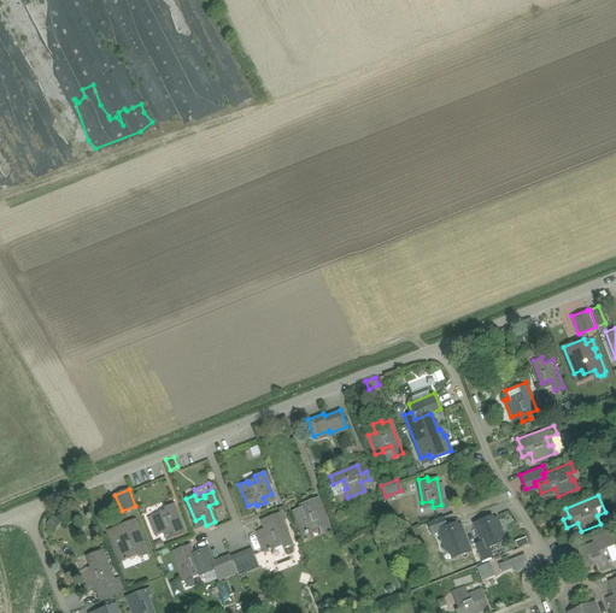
[(330,530),(317,499),(315,500),(312,502),(310,504),(309,501),(300,505),(301,507),(293,511),(301,532),(310,529),(310,526),(317,523),(322,534),(330,530)]
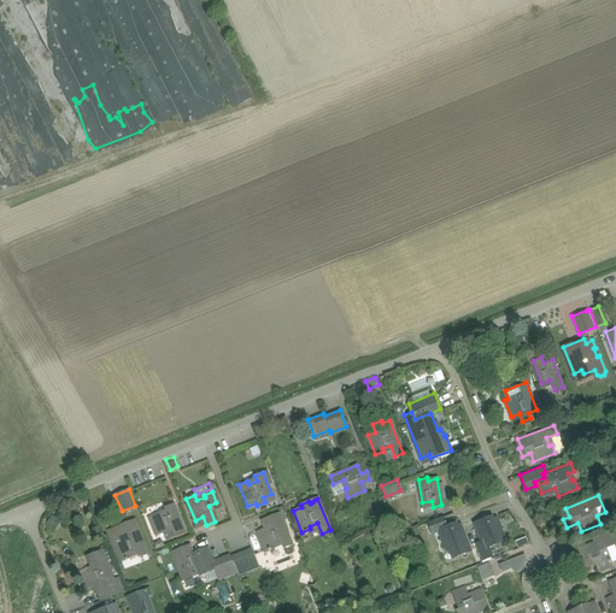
[(166,512),(159,516),(158,513),(150,516),(156,532),(164,530),(166,537),(175,535),(174,529),(181,525),(172,504),(164,507),(166,512)]
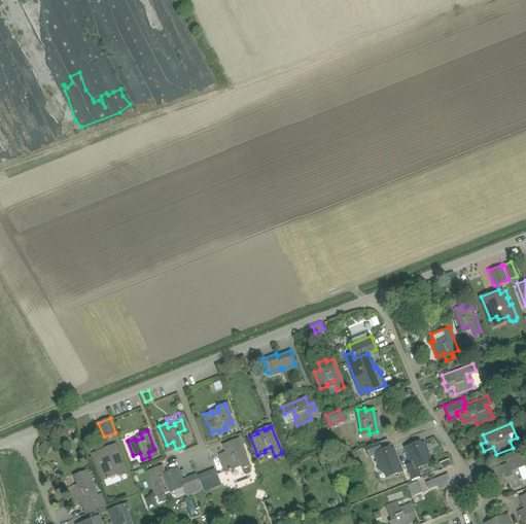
[(377,440),(364,445),(369,454),(374,452),(374,451),(381,448),(377,440)]
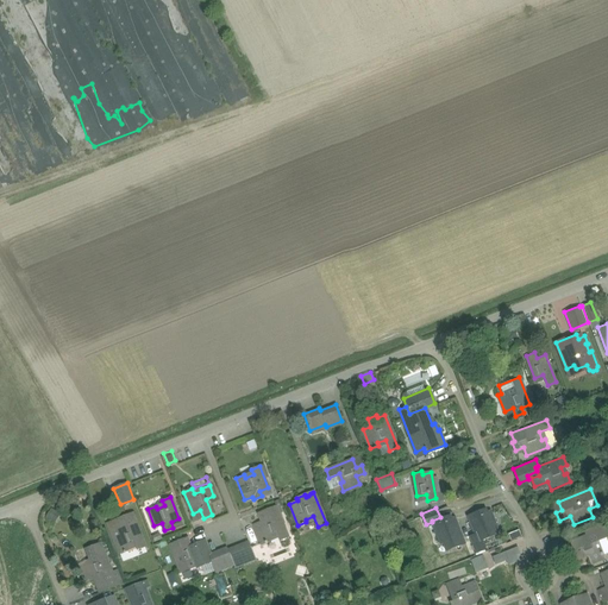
[(276,509),(268,512),(267,509),(258,512),(262,521),(254,524),(262,542),(270,540),(269,537),(276,534),(279,539),(287,536),(276,509)]
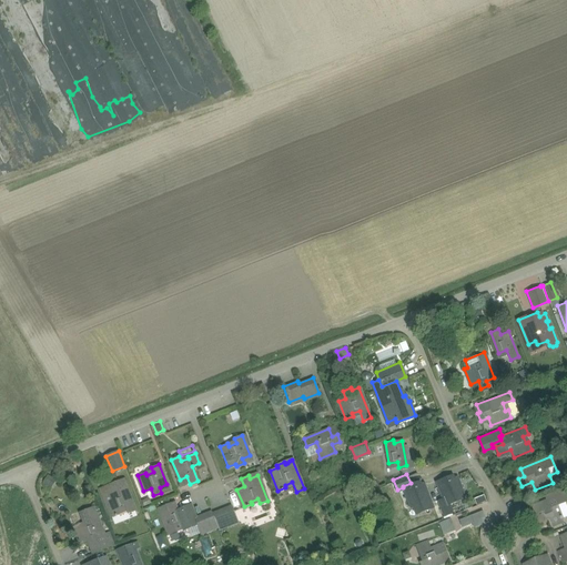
[(448,475),(436,481),(443,497),(445,503),(448,502),(457,498),(456,493),(462,491),(456,476),(451,478),(448,475)]
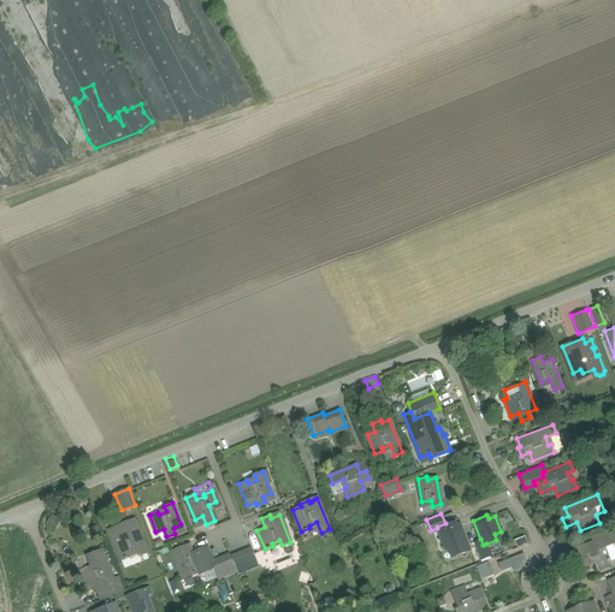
[(135,523),(128,527),(125,522),(117,524),(124,544),(116,547),(120,558),(124,557),(124,558),(126,557),(126,556),(129,554),(128,552),(136,550),(137,554),(146,551),(135,523)]
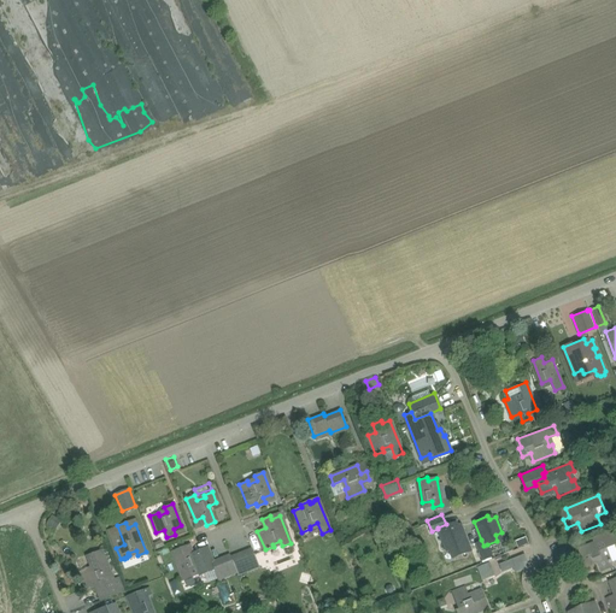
[(446,524),(438,528),(438,529),(446,548),(452,546),(456,554),(469,548),(459,523),(453,526),(451,523),(446,524)]
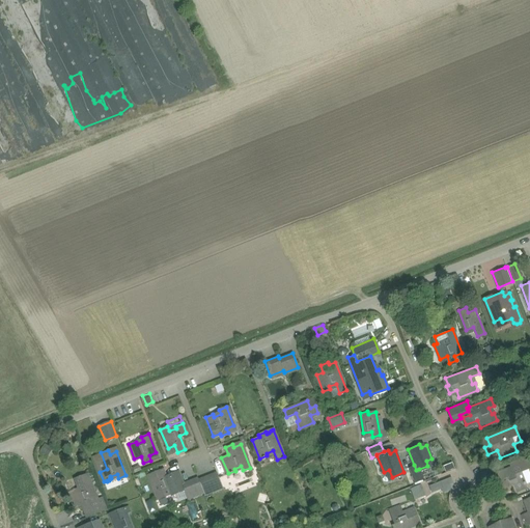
[(107,469),(101,452),(93,455),(100,472),(107,469)]
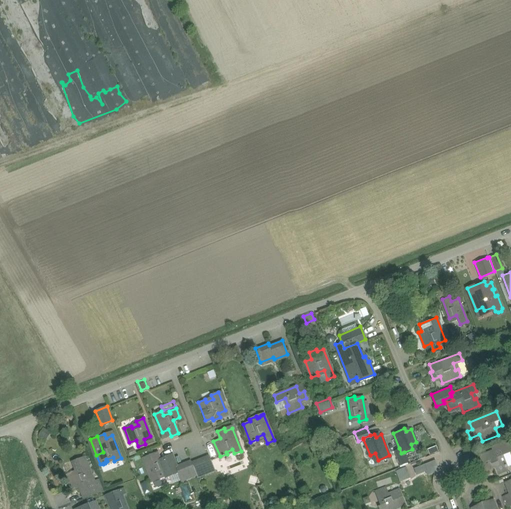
[(507,437),(490,444),(493,449),(504,445),(509,443),(507,437)]
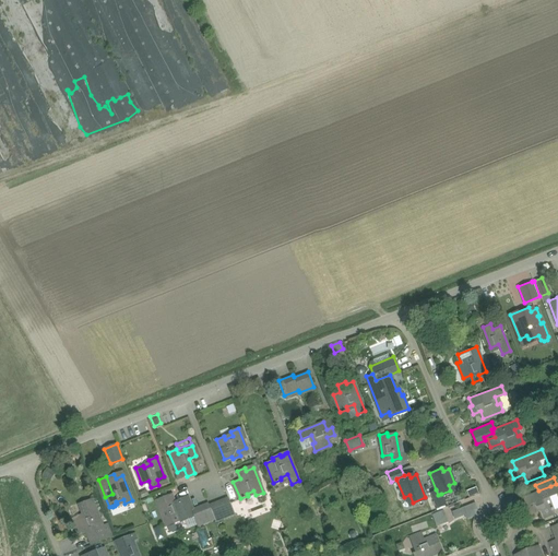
[(538,491),(526,496),(529,504),(524,505),(527,512),(539,508),(542,516),(553,511),(551,508),(557,505),(550,486),(538,491)]
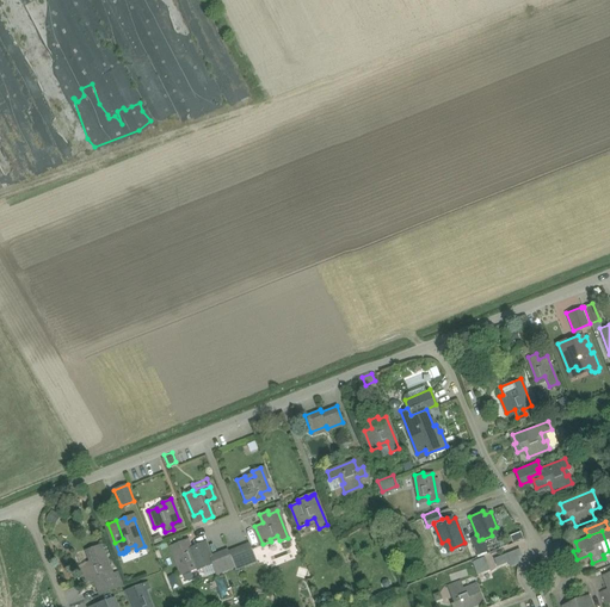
[(479,540),(476,534),(470,537),(476,552),(486,549),(482,539),(479,540)]
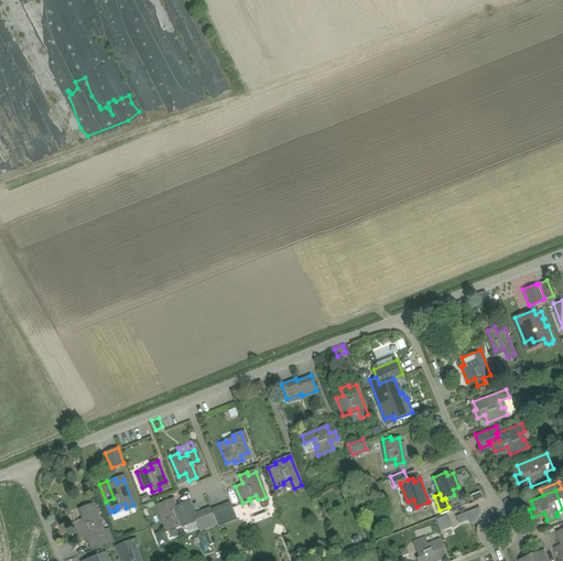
[(188,500),(175,506),(173,498),(158,504),(168,529),(182,524),(183,525),(196,519),(194,514),(188,500)]
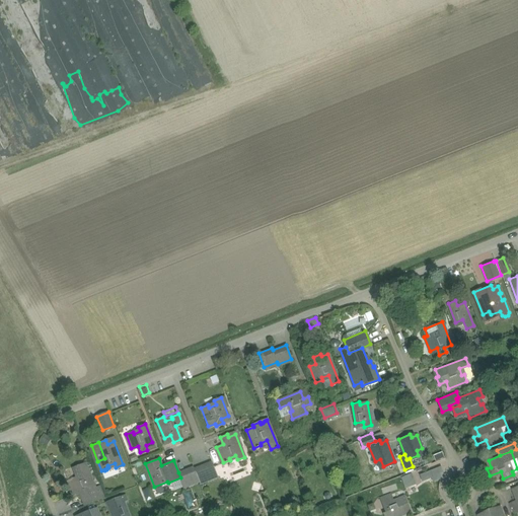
[(443,459),(425,466),(426,469),(433,466),(436,472),(443,469),(441,463),(444,462),(443,459)]
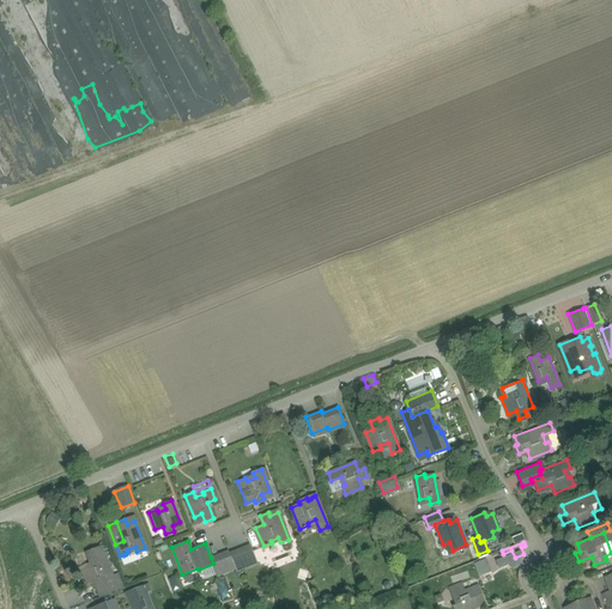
[(249,544),(229,553),(235,567),(236,570),(256,561),(249,544)]
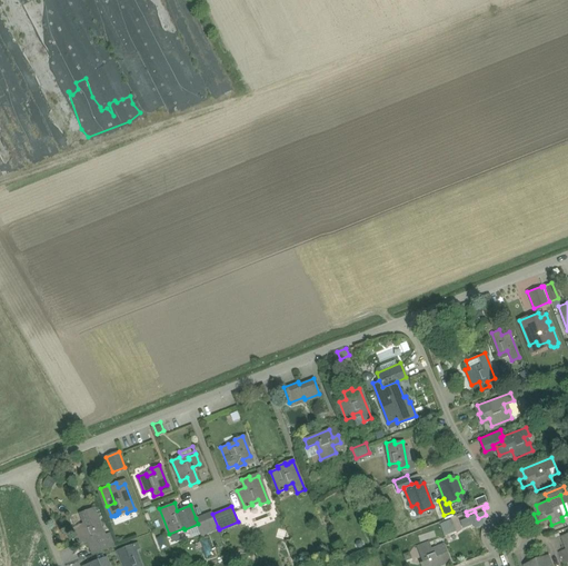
[(105,535),(93,507),(86,510),(90,523),(83,526),(82,524),(75,527),(80,542),(88,539),(91,546),(103,542),(101,536),(105,535)]
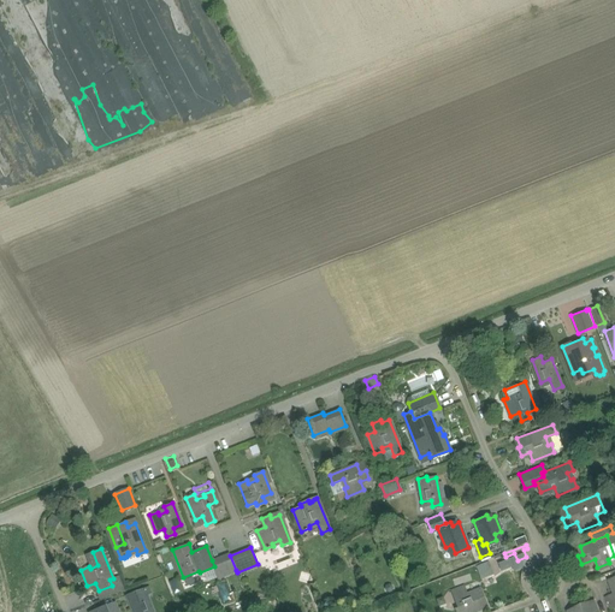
[(230,556),(230,553),(220,557),(228,574),(236,570),(230,556)]
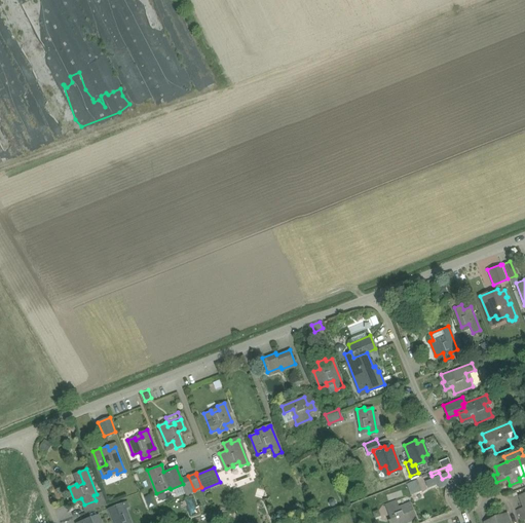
[(419,475),(405,481),(408,487),(422,482),(419,475)]
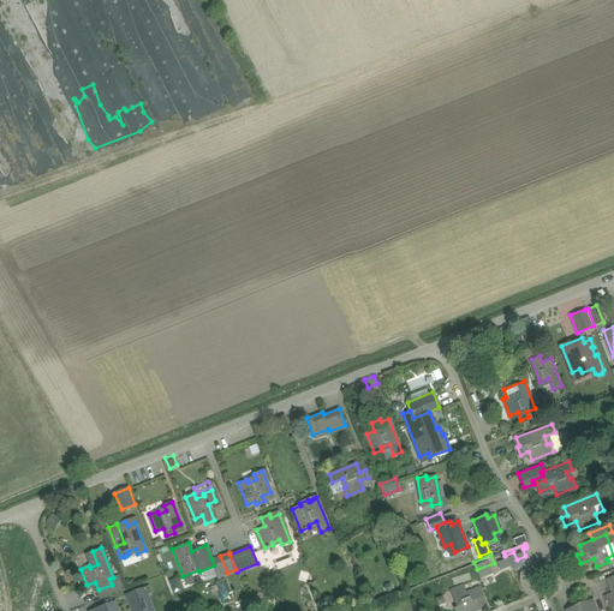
[(227,573),(220,556),(212,559),(214,565),(218,576),(227,573)]
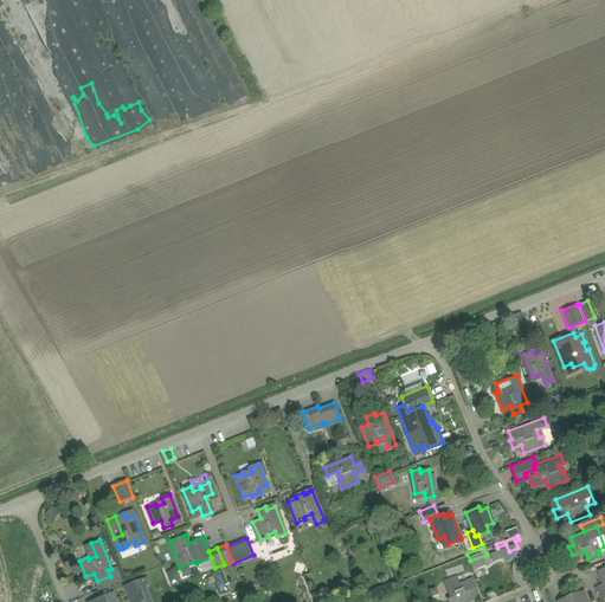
[(487,555),(470,561),(472,567),(489,561),(487,555)]
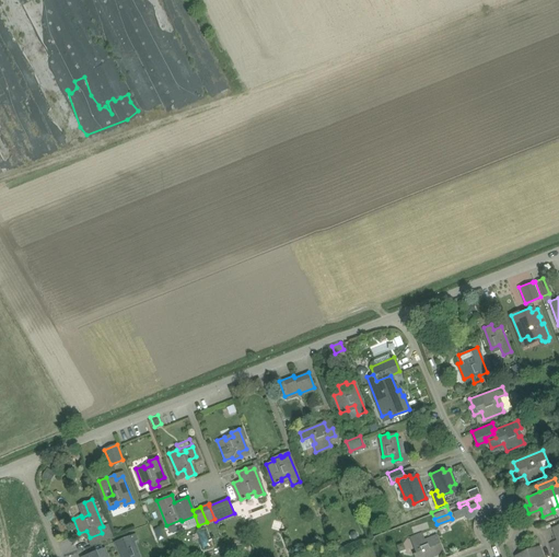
[(102,533),(90,537),(92,544),(113,535),(111,530),(102,533)]
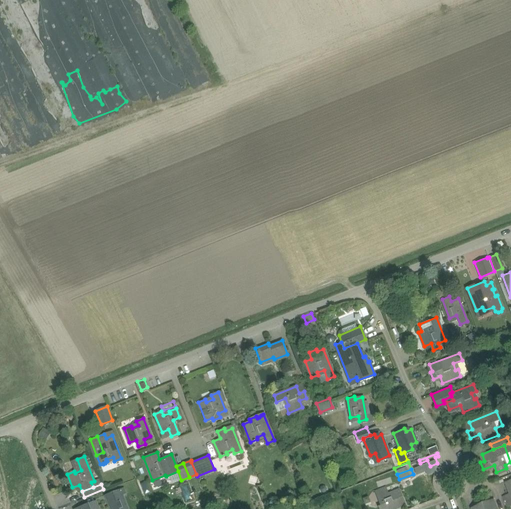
[(398,489),(387,493),(384,486),(375,490),(378,497),(380,496),(382,503),(378,504),(379,508),(387,508),(399,504),(396,497),(401,496),(398,489)]
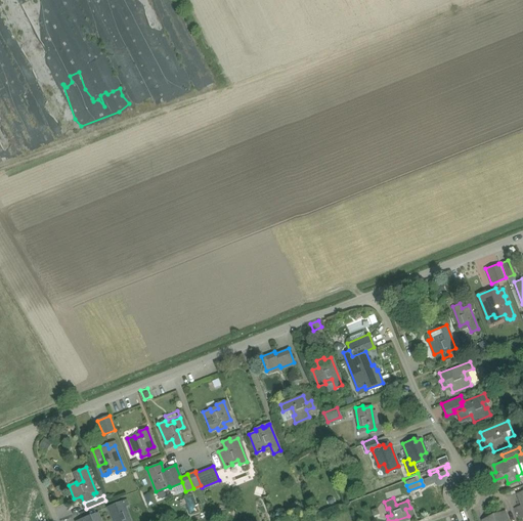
[(117,509),(110,511),(114,520),(125,520),(130,519),(122,501),(115,504),(117,509)]
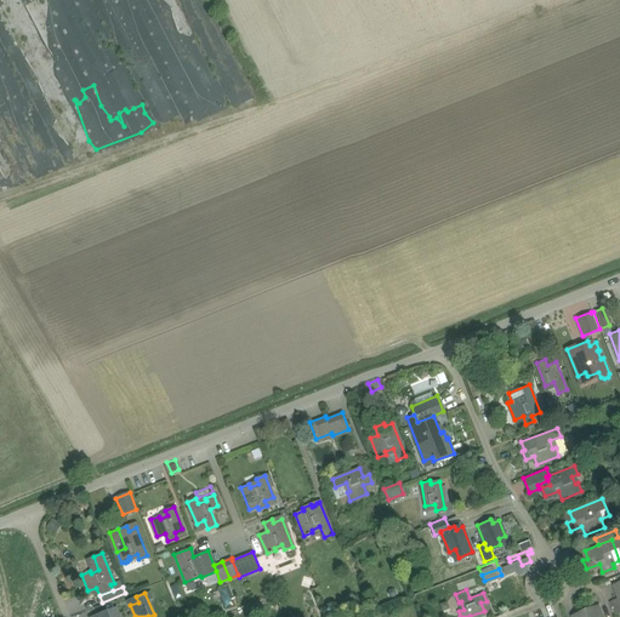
[(601,616),(597,604),(572,615),(572,616),(601,616)]
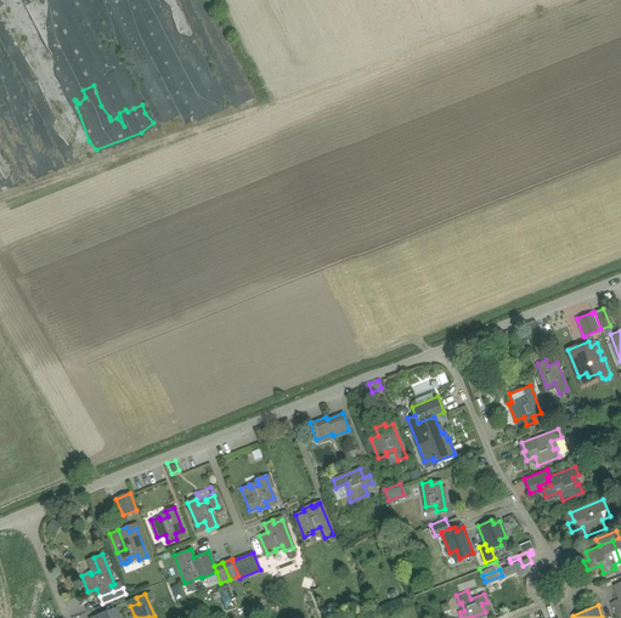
[(120,617),(117,607),(90,617),(120,617)]
